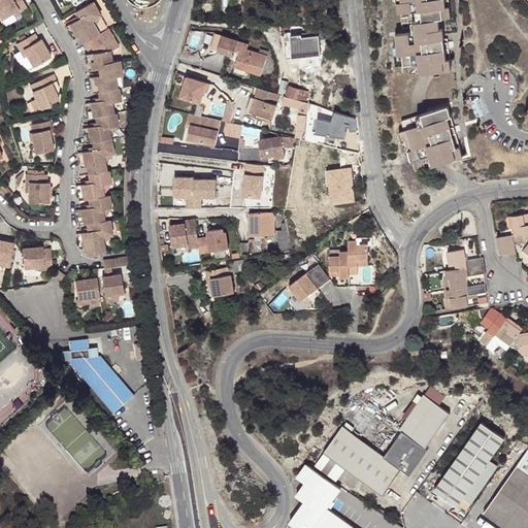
[(11,14),(13,14),(18,11),(19,14),(27,9),(22,0),(0,0),(0,18),(1,20),(11,14)]
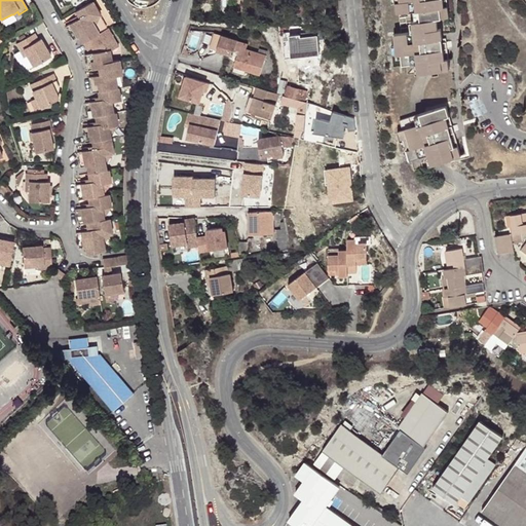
[(243,0),(243,2),(243,6),(243,14),(258,15),(259,0),(243,0)]
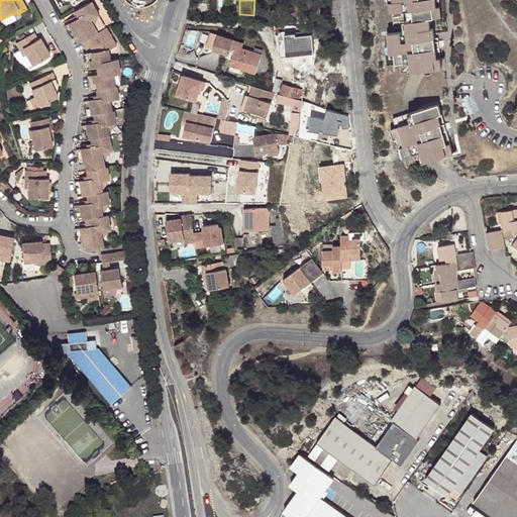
[(293,0),(293,13),(305,13),(305,0),(293,0)]
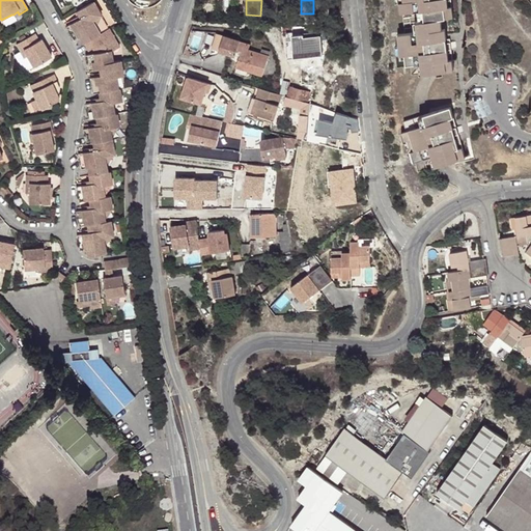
[(395,0),(396,3),(400,2),(401,12),(403,12),(407,33),(398,34),(399,45),(396,45),(398,65),(411,64),(412,75),(454,70),(451,49),(448,49),(447,43),(445,43),(444,39),(447,39),(446,29),(443,29),(442,19),(453,18),(450,0),(395,0)]
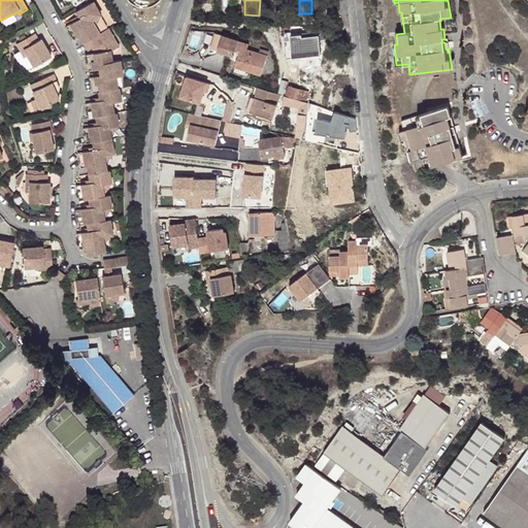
[(84,43),(99,34),(91,20),(100,14),(93,1),(76,11),(80,18),(65,27),(73,40),(79,36),(84,43)]
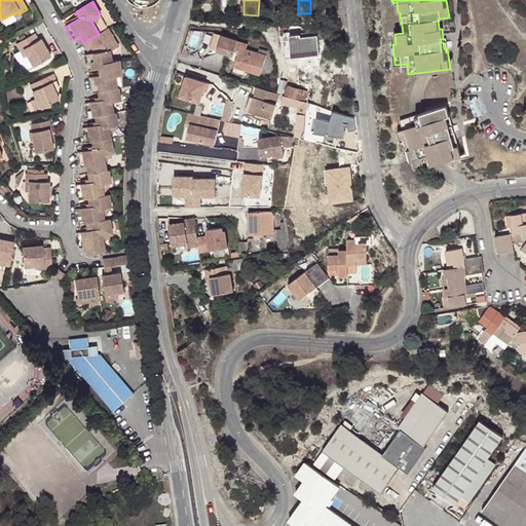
[(114,40),(108,29),(99,34),(83,43),(86,49),(88,49),(94,46),(97,51),(84,55),(85,60),(90,92),(98,91),(116,87),(115,77),(114,72),(121,71),(120,60),(112,61),(110,50),(106,44),(114,40)]
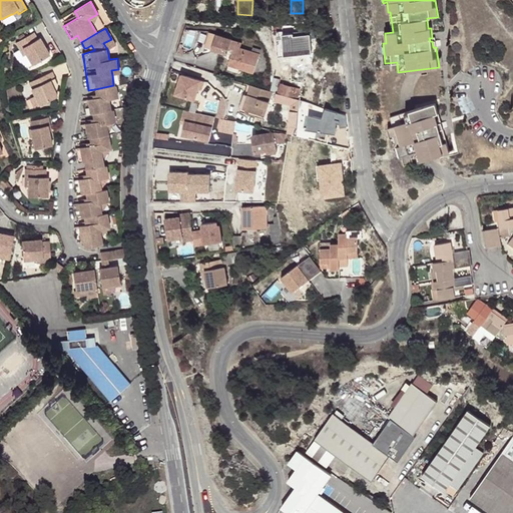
[(314,30),(293,32),(294,51),(311,50),(310,39),(314,39),(314,30)]
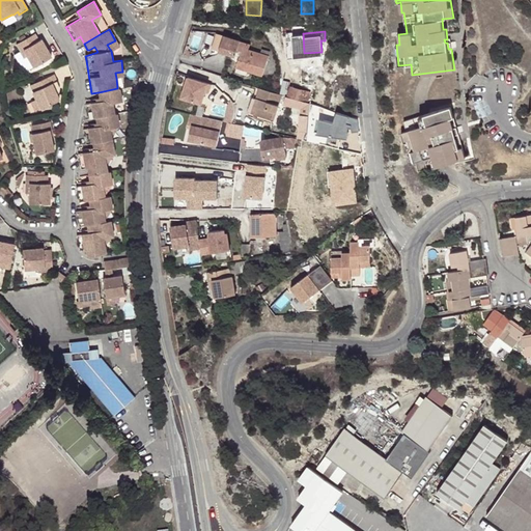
[(16,46),(20,51),(23,49),(27,55),(33,66),(51,57),(40,39),(38,39),(34,34),(16,46)]
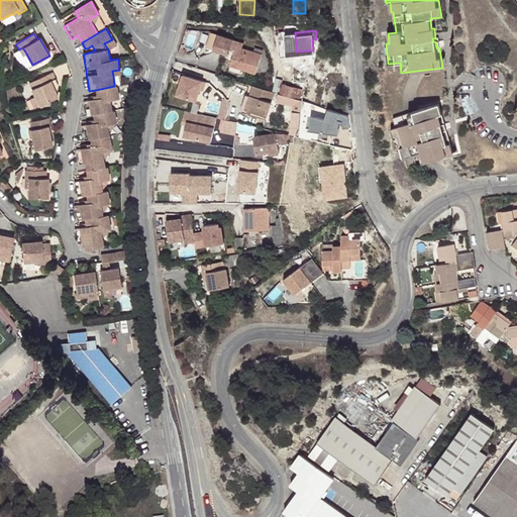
[(231,48),(234,39),(218,34),(213,49),(229,55),(231,48)]
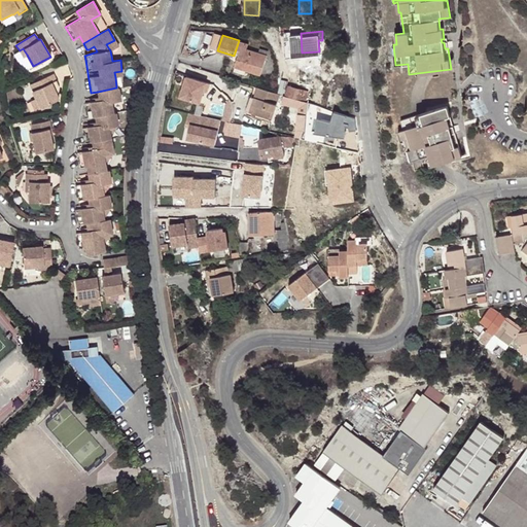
[(118,47),(114,40),(106,44),(110,50),(111,50),(112,50),(119,48),(118,47)]
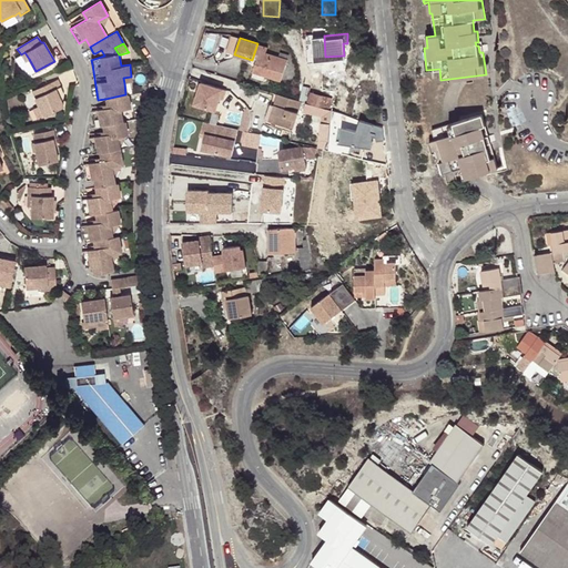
[(269,48),(257,43),(254,53),(260,54),(253,71),(281,80),(287,60),(266,53),(269,48)]
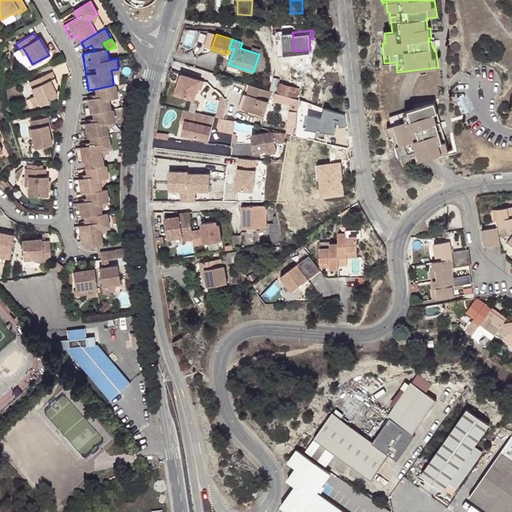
[(28,83),(35,96),(39,105),(57,97),(52,83),(56,81),(51,71),(28,83)]
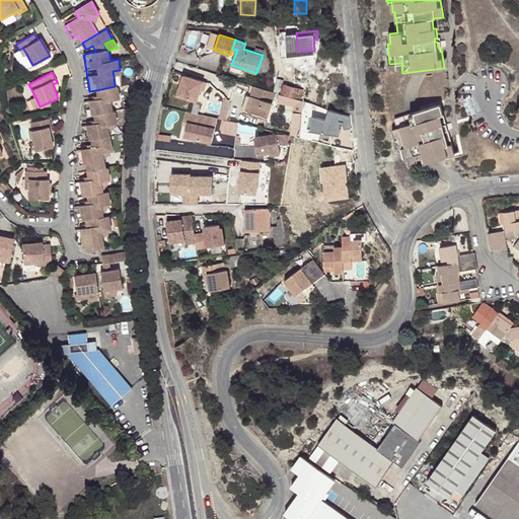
[(176,72),(170,93),(197,101),(204,80),(176,72)]
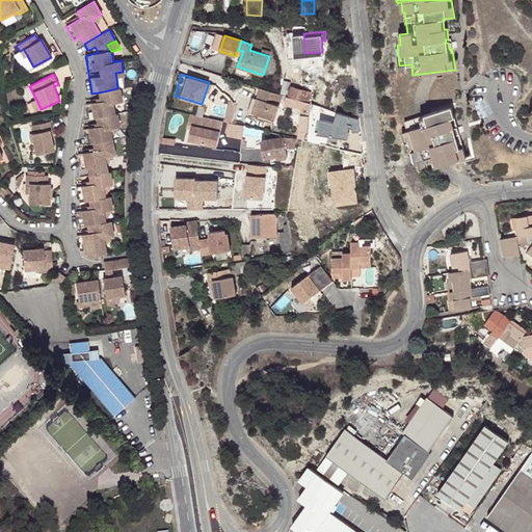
[(291,82),(285,80),(282,94),(288,95),(291,82)]
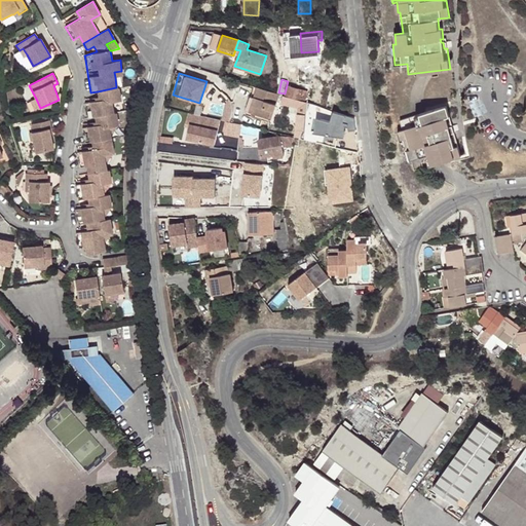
[(307,91),(288,85),(285,95),(304,101),(307,91)]
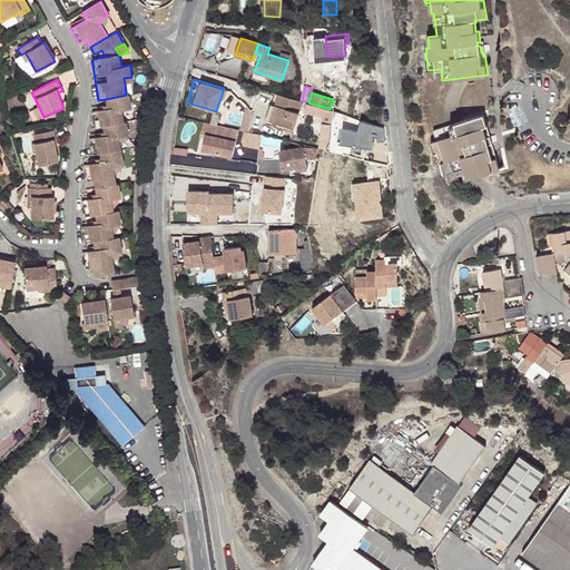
[(303,101),(301,101),(279,94),(276,105),(278,106),(274,121),(294,128),(303,101)]
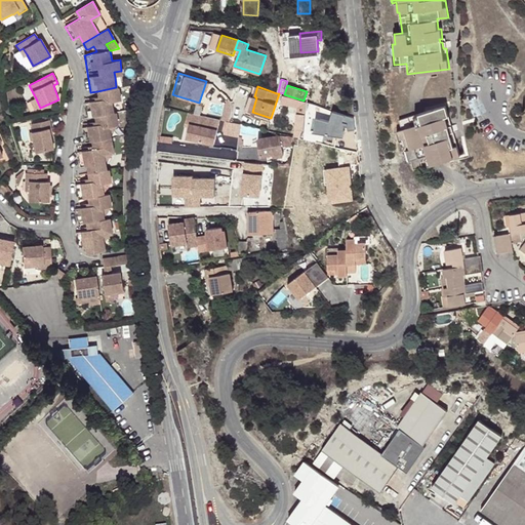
[(120,98),(118,87),(116,87),(97,91),(98,98),(83,102),(86,117),(94,115),(99,115),(112,112),(110,101),(120,98)]
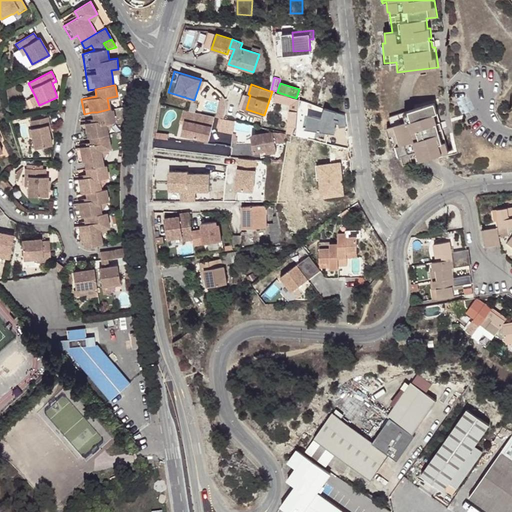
[(286,133),(288,133),(295,135),(298,113),(300,100),(275,92),(273,101),(290,105),(286,133)]
